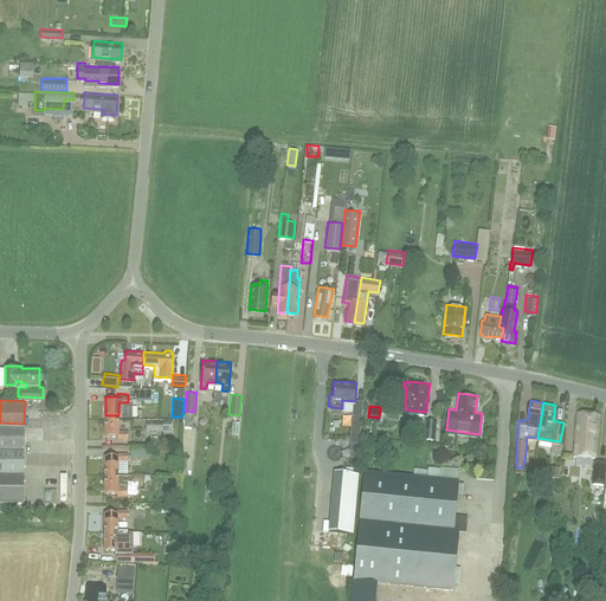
[(574,452),(595,454),(599,412),(578,409),(574,452)]
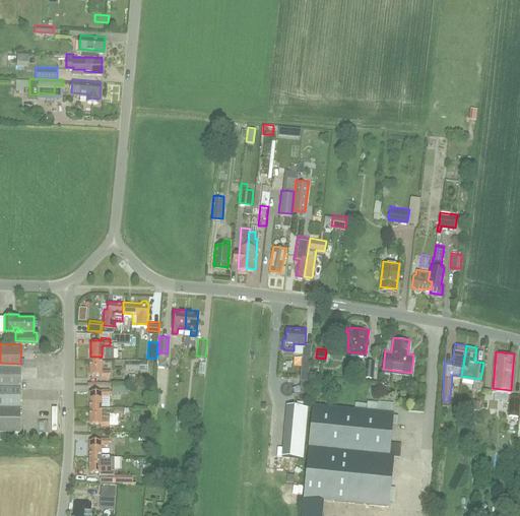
[(311,353),(302,352),(300,377),(308,378),(311,353)]
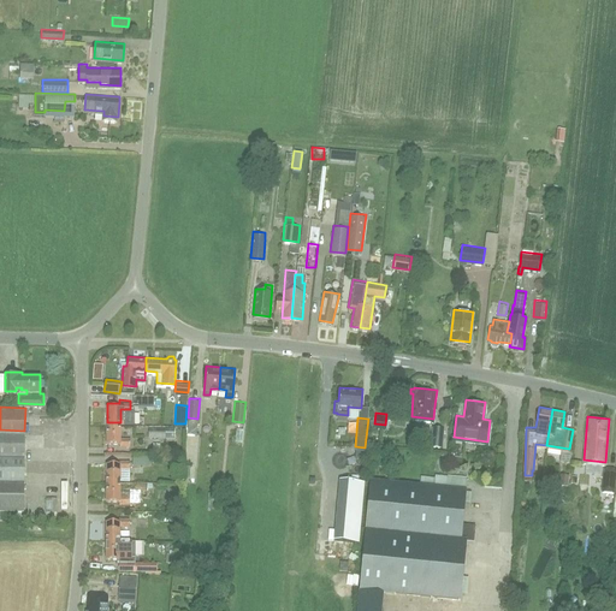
[(120,422),(107,422),(107,440),(119,440),(119,444),(130,444),(130,435),(120,435),(120,422)]
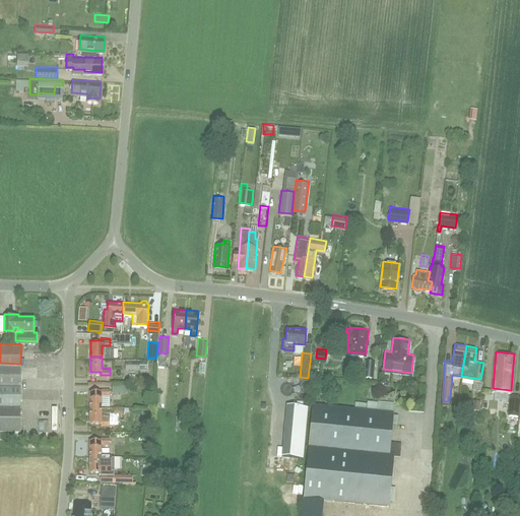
[(147,358),(126,358),(126,367),(147,367),(147,358)]
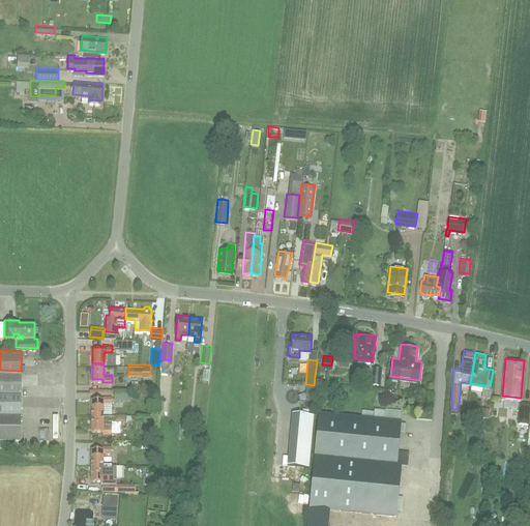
[(160,374),(170,374),(169,364),(160,364),(160,374)]
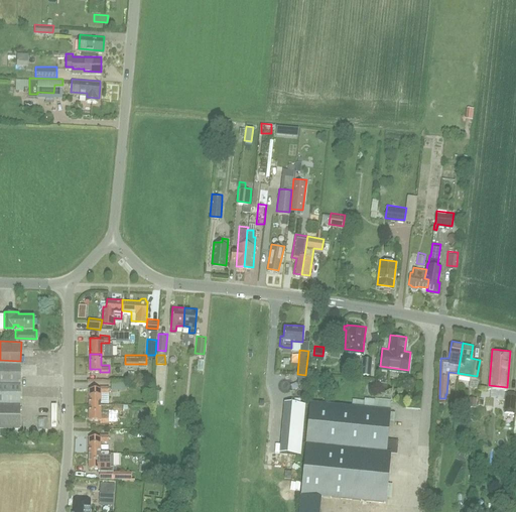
[(360,372),(371,373),(372,356),(362,355),(360,372)]
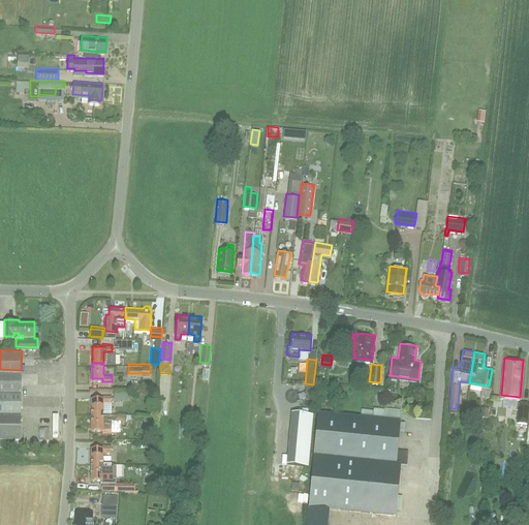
[(0,390),(21,391),(21,370),(0,369),(0,390)]
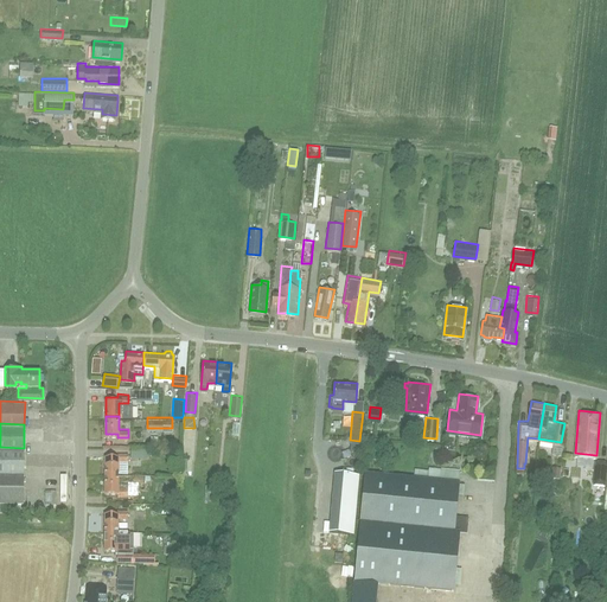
[(148,455),(148,446),(132,446),(132,455),(148,455)]
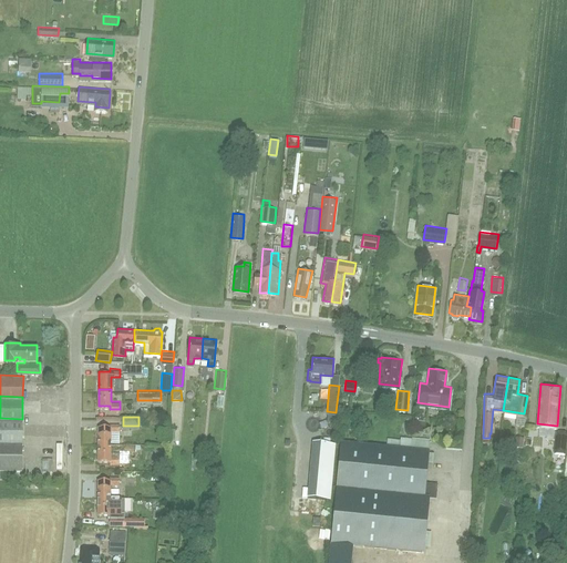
[(0,440),(22,441),(22,419),(0,418),(0,440)]
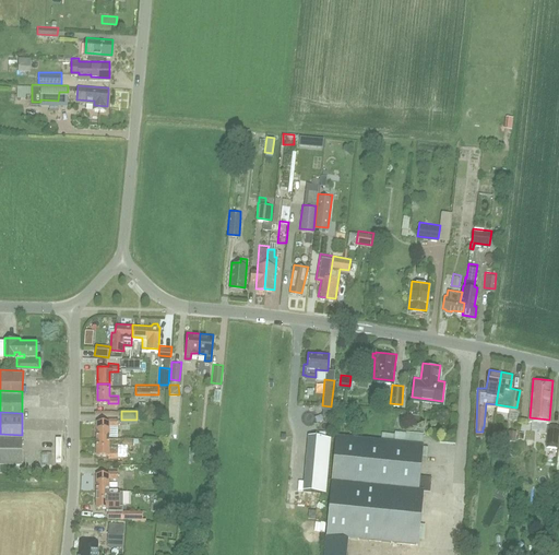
[(97,418),(97,436),(108,436),(108,423),(118,423),(118,416),(108,416),(108,418),(97,418)]
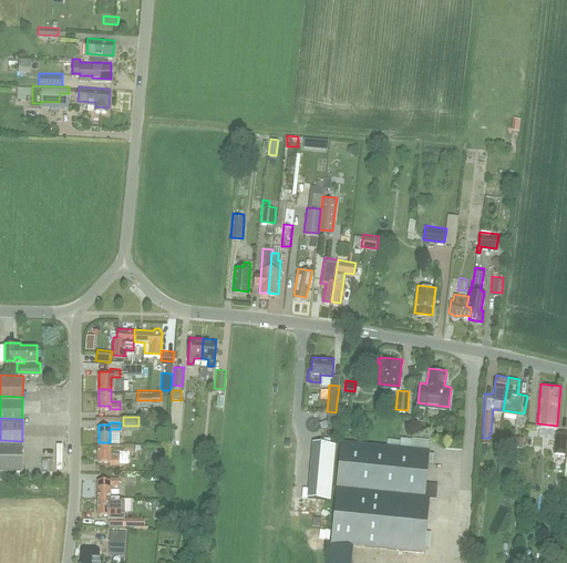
[(553,450),(565,451),(566,432),(566,429),(555,429),(553,450)]
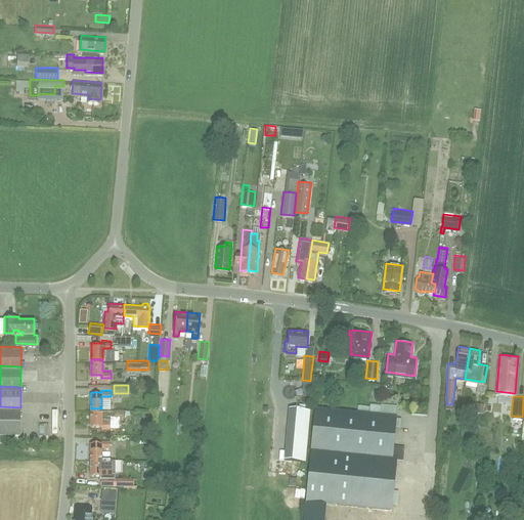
[(476,400),(475,409),(482,410),(484,401),(476,400)]
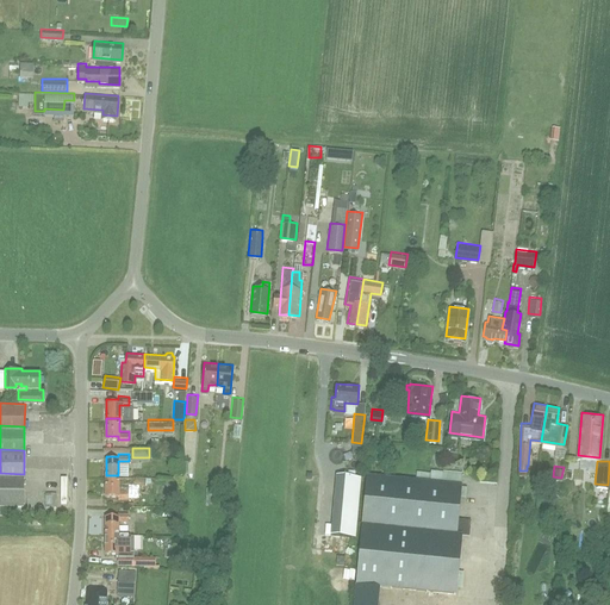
[(366,472),(355,581),(380,584),(456,591),(462,532),(470,532),(471,517),(459,516),(461,481),(366,472)]
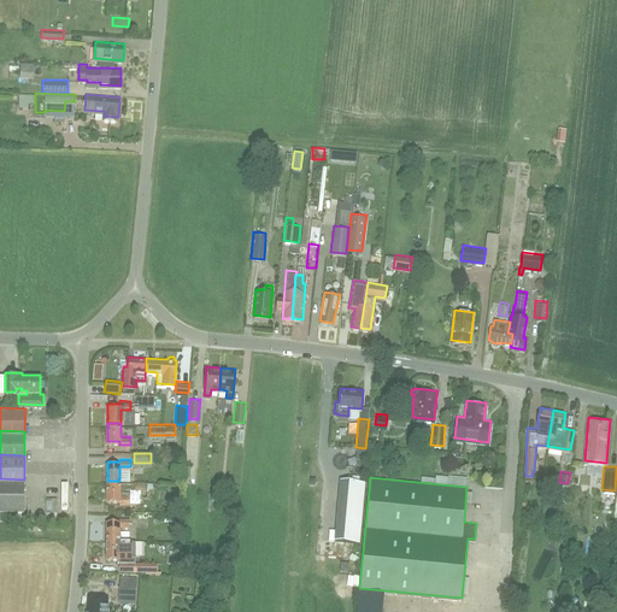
[(0,508),(23,508),(24,480),(0,478),(0,508)]
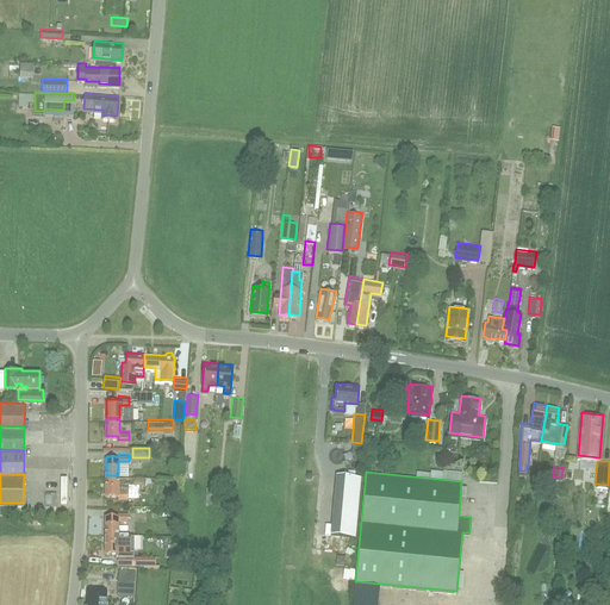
[(331,531),(355,532),(361,475),(336,473),(331,531)]
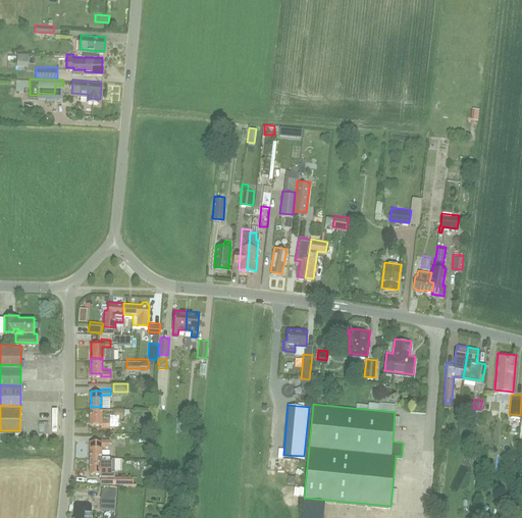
[(101,407),(91,407),(90,422),(101,422),(101,425),(109,425),(109,418),(101,418),(101,407)]
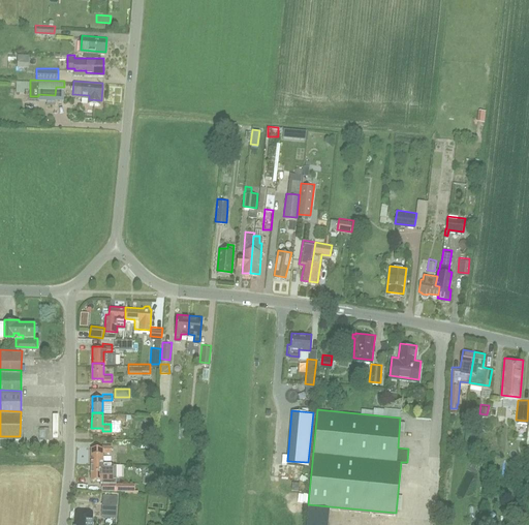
[(179,420),(178,432),(187,432),(187,421),(179,420)]
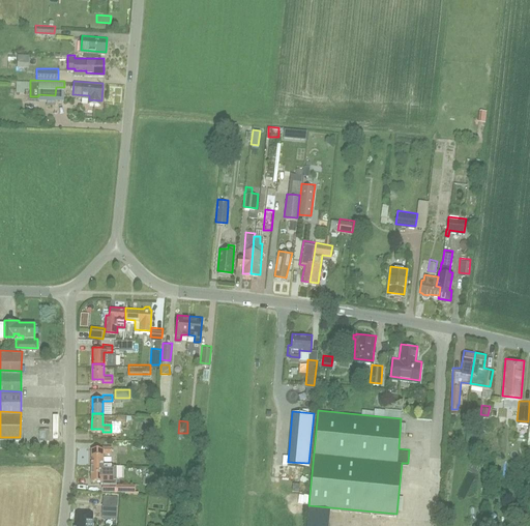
[(39,428),(38,438),(48,439),(48,428),(39,428)]
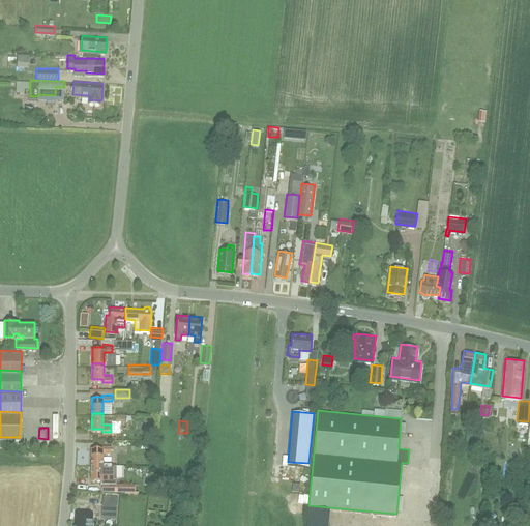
[(91,446),(91,463),(102,463),(102,451),(112,451),(112,444),(102,444),(102,446),(91,446)]
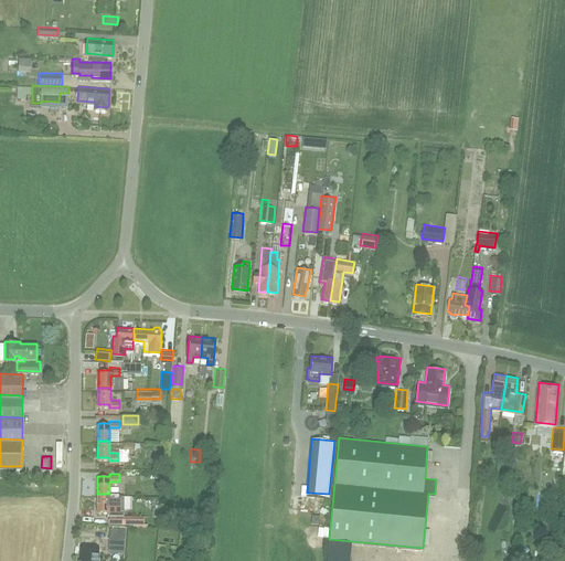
[(97,494),(97,510),(109,510),(109,514),(121,514),(121,522),(134,522),(134,524),(147,524),(147,521),(144,521),(144,514),(124,514),(124,494),(109,494),(97,494)]
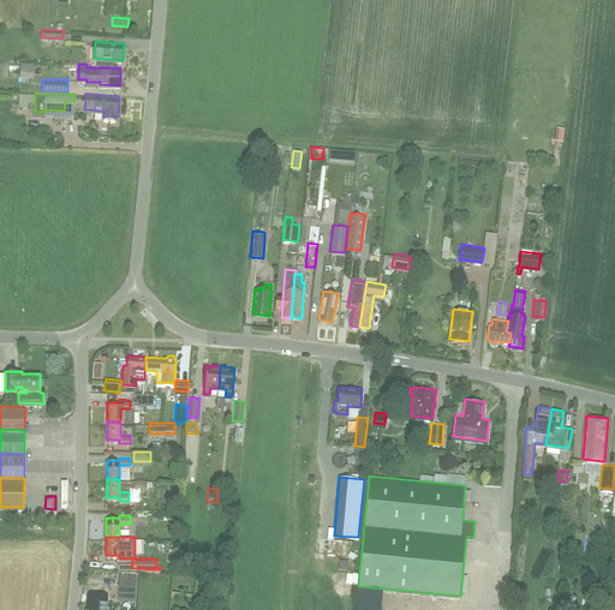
[(119,572),(118,597),(135,598),(136,573),(119,572)]
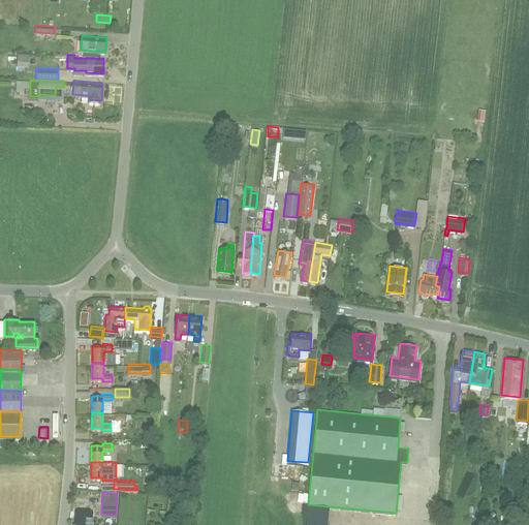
[(74,524),(90,524),(92,510),(75,508),(74,524)]
